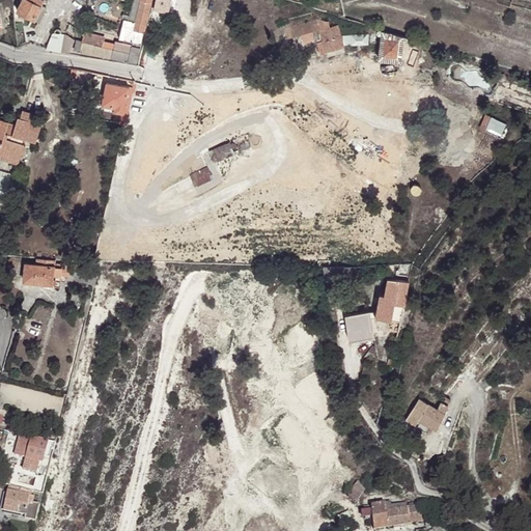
[(20,0),(16,8),(32,19),(43,0),(20,0)]
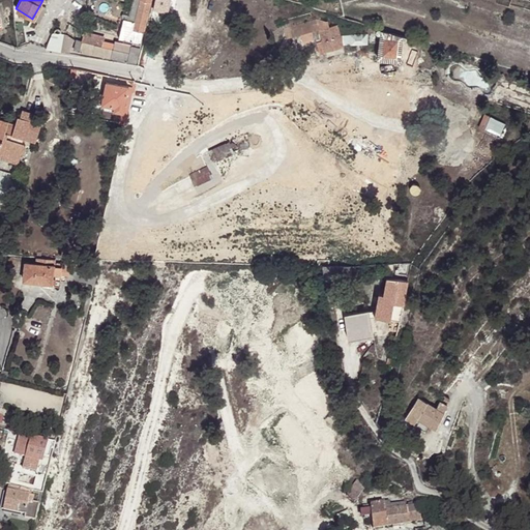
[(102,38),(104,35),(83,29),(78,54),(135,64),(139,47),(141,47),(152,0),(140,0),(135,22),(128,20),(124,19),(118,39),(113,38),(112,41),(102,38)]
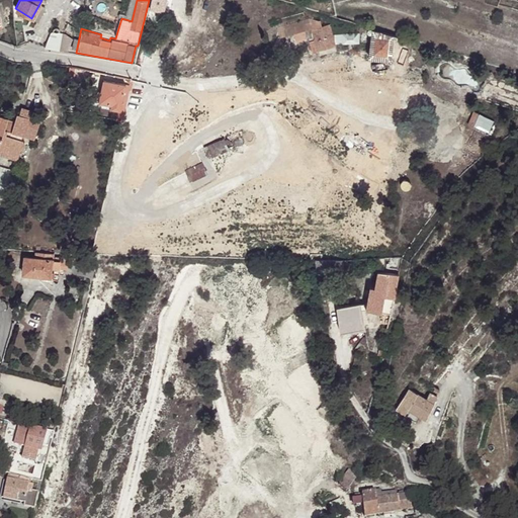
[(132,21),(137,0),(130,0),(125,19),(132,21)]
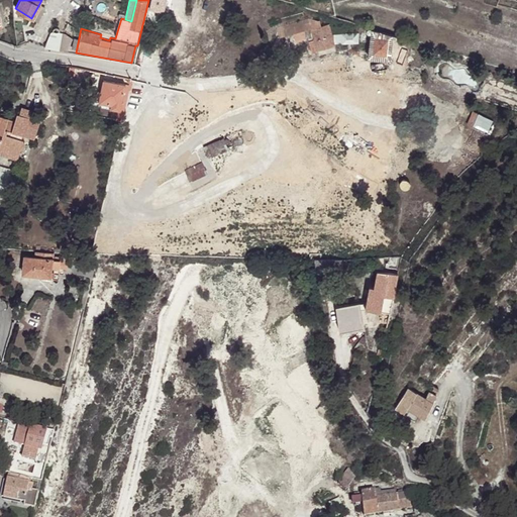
[(167,0),(152,0),(150,10),(165,13),(167,0)]
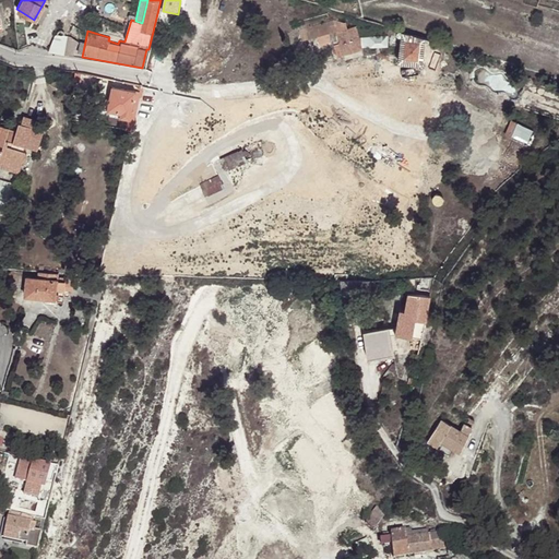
[(558,1),(555,0),(536,0),(535,4),(558,13),(558,12),(558,1)]
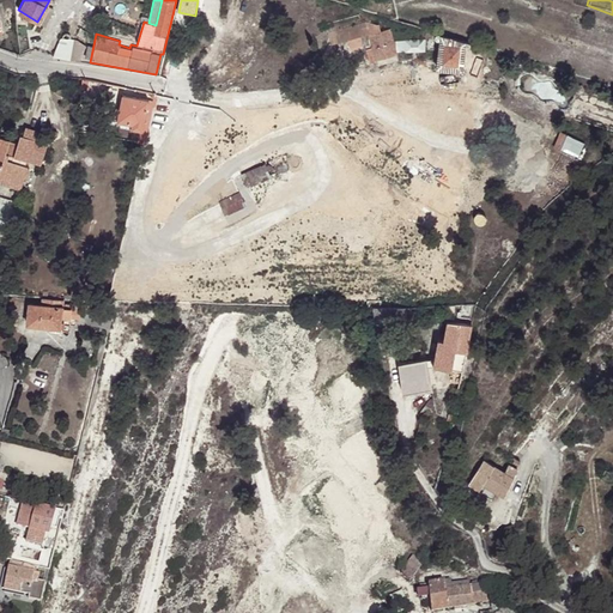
[(337,34),(339,42),(369,34),(368,25),(337,34)]
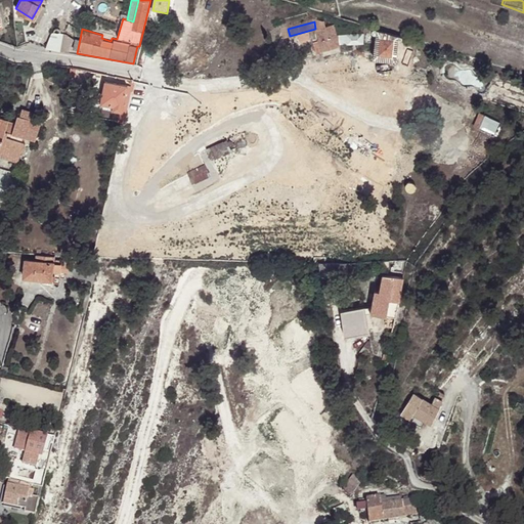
[(333,25),(315,29),(316,33),(320,46),(321,50),(338,46),(338,45),(336,37),(333,25)]
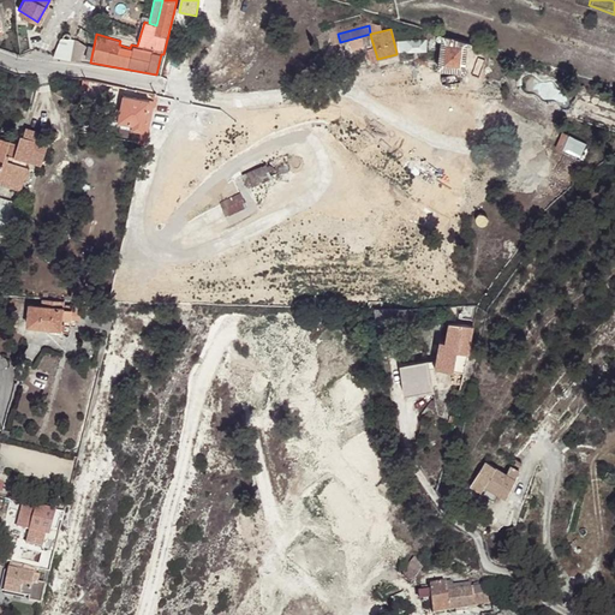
[(442,36),(442,42),(439,70),(464,72),(467,47),(469,43),(442,36)]
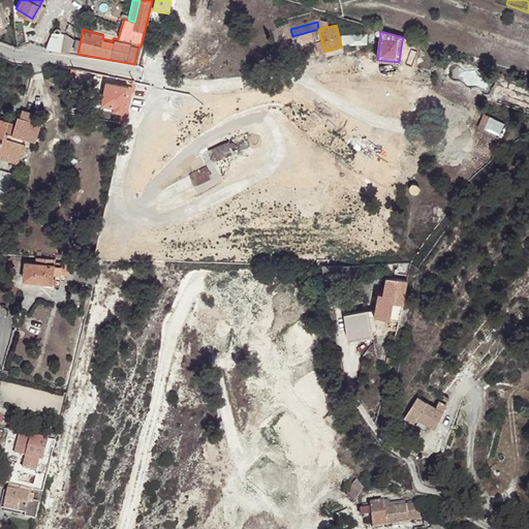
[(49,32),(43,48),(67,52),(71,38),(49,32)]
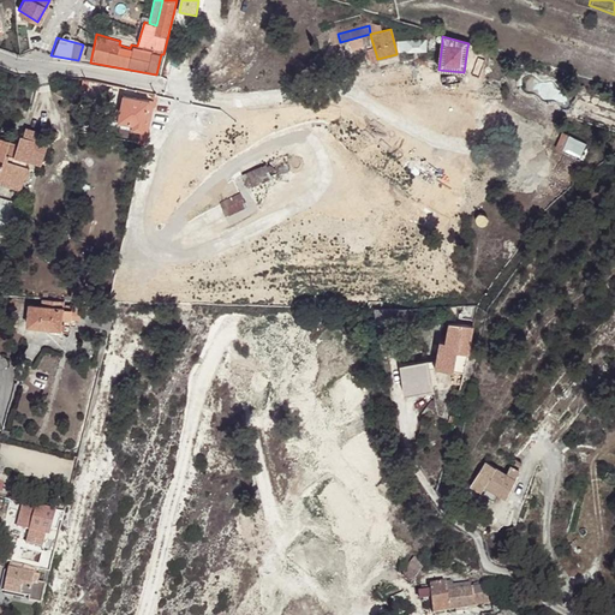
[(376,54),(371,39),(364,41),(369,57),(376,54)]
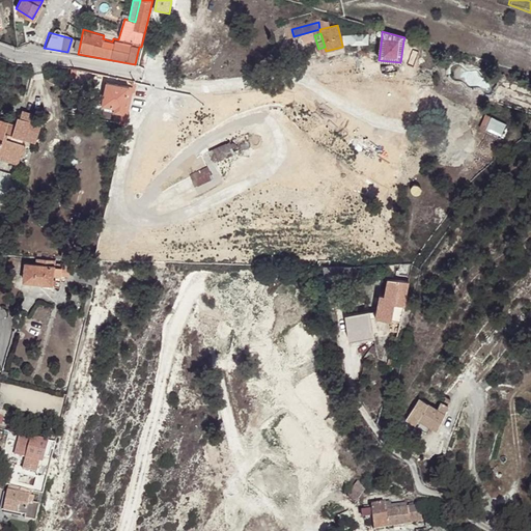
[(347,36),(340,37),(342,46),(348,46),(347,36)]
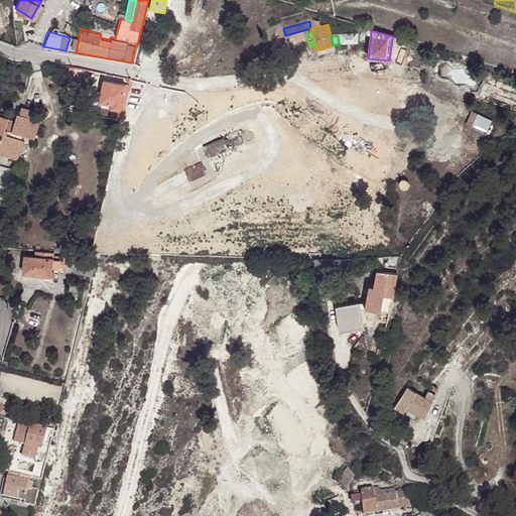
[(357,35),(338,35),(339,44),(358,43),(357,35)]
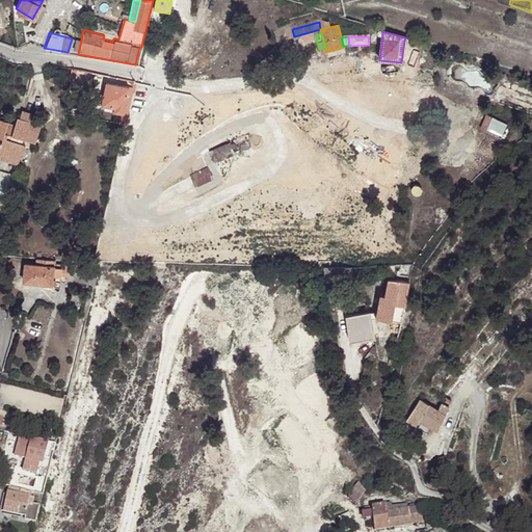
[(343,47),(326,51),(328,60),(345,55),(343,47)]
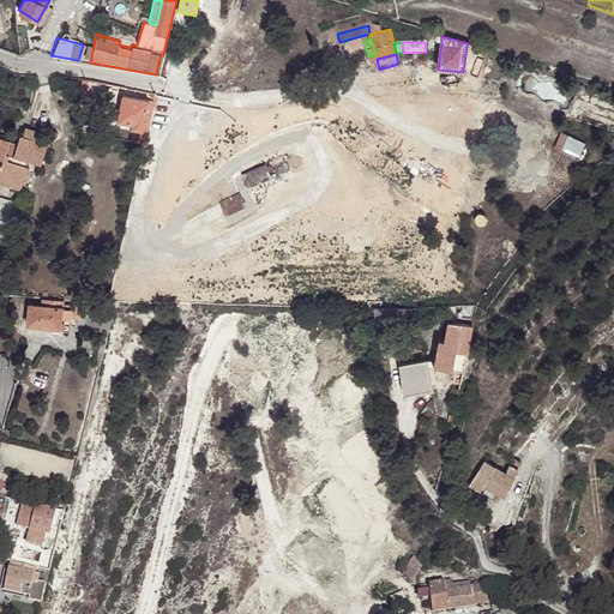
[(118,121),(127,124),(133,125),(133,130),(144,132),(149,101),(124,96),(121,108),(118,121)]
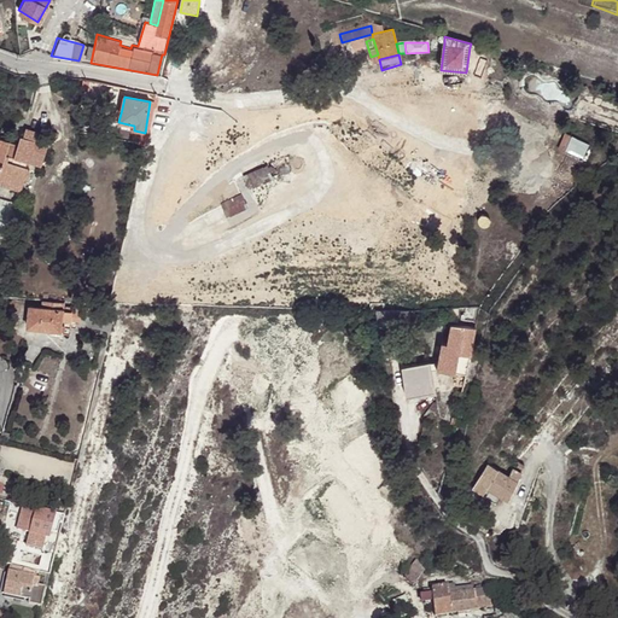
[(127,128),(128,124),(118,122),(122,109),(118,108),(115,106),(110,129),(111,129),(127,133),(128,128),(127,128)]
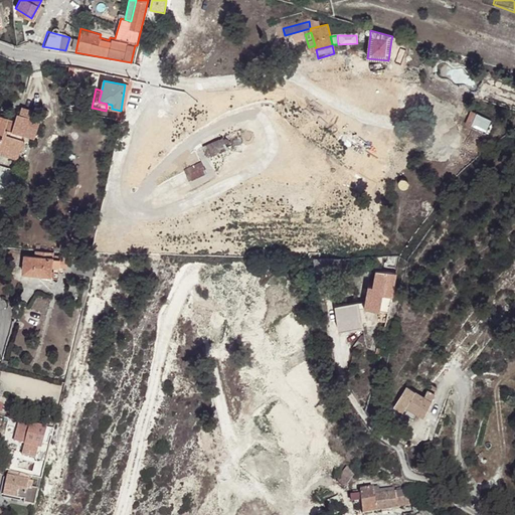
[(485,134),(491,119),(471,111),(464,125),(485,134)]
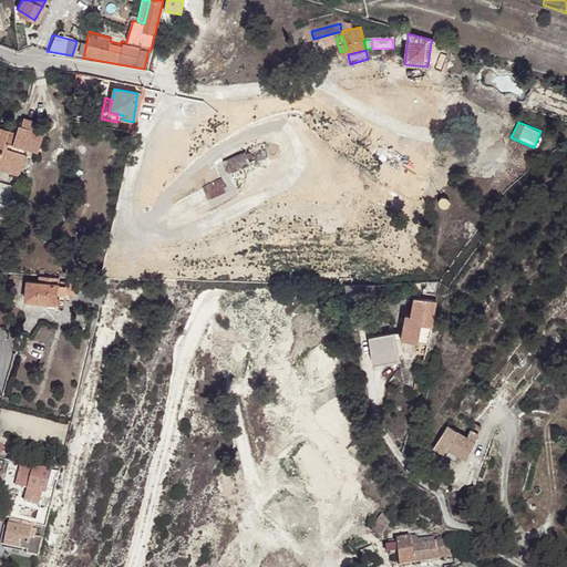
[(21,133),(35,136),(37,126),(23,123),(21,133)]
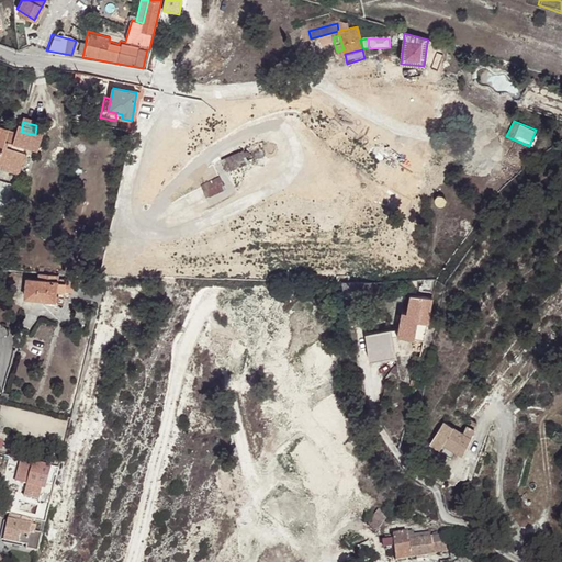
[(131,132),(133,125),(121,123),(120,130),(131,132)]
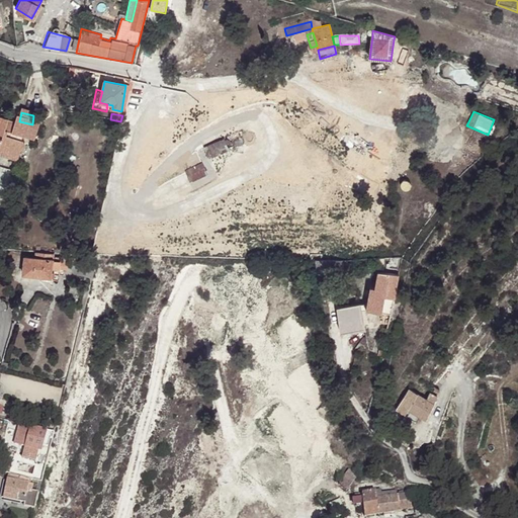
[(34,144),(38,126),(32,124),(19,121),(15,121),(13,134),(6,132),(8,125),(0,123),(0,152),(2,153),(0,158),(0,159),(1,159),(21,164),(25,146),(22,146),(23,141),(34,144)]
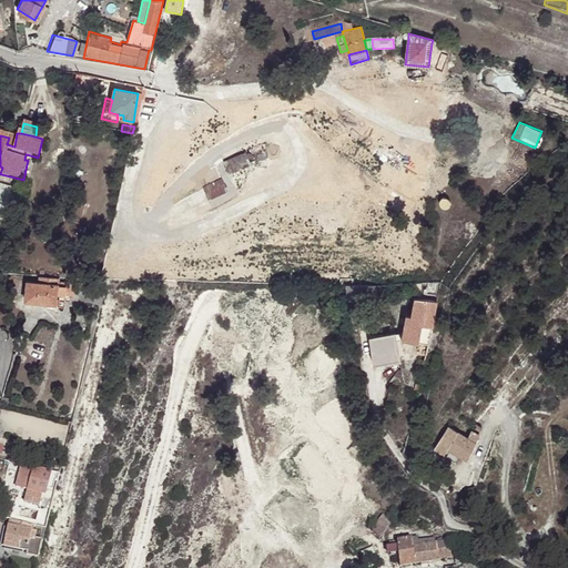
[(262,145),(219,164),(223,174),(266,156),(262,145)]
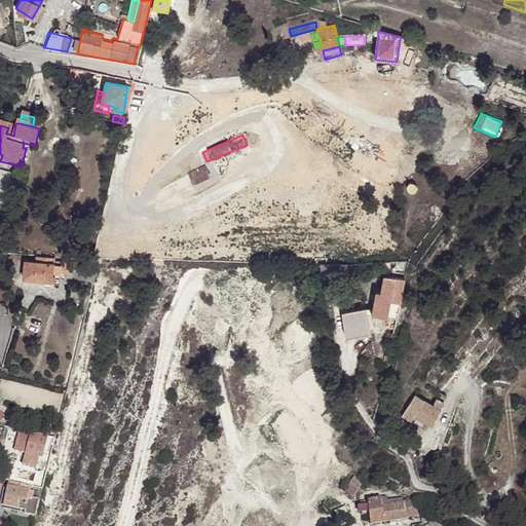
[(188,174),(192,184),(210,177),(205,166),(188,174)]
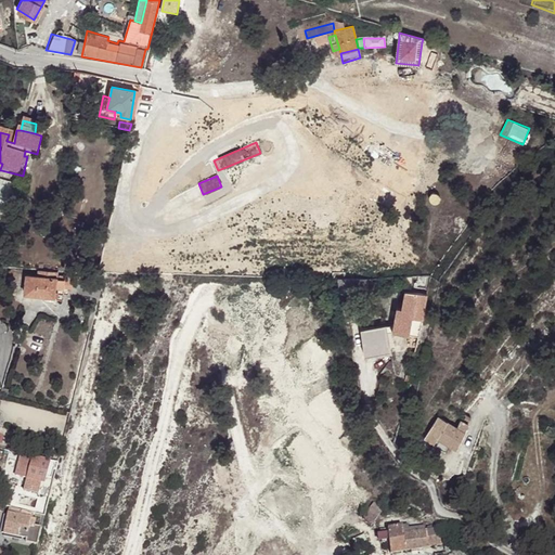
[(433,194),(430,196),(430,199),(433,203),(436,204),(439,203),(441,201),(441,197),(439,194),(436,193),(433,194)]
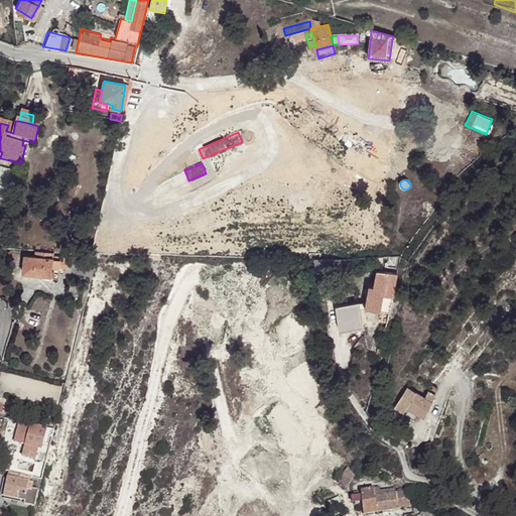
[(53,252),(37,250),(36,257),(52,259),(53,252)]
